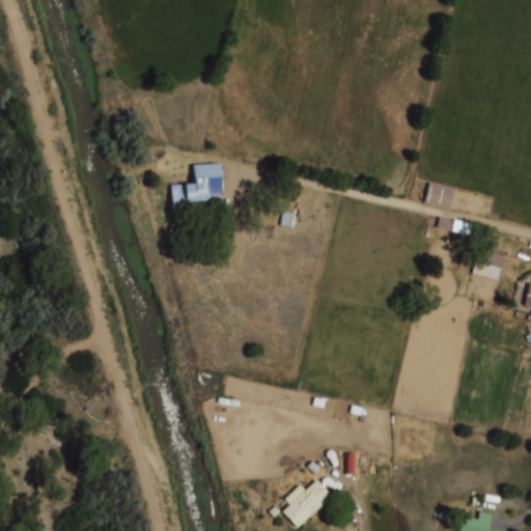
[(195,165),(223,163),(225,198),(194,200),(194,210),(174,211),(172,183),(196,182),(195,165)]
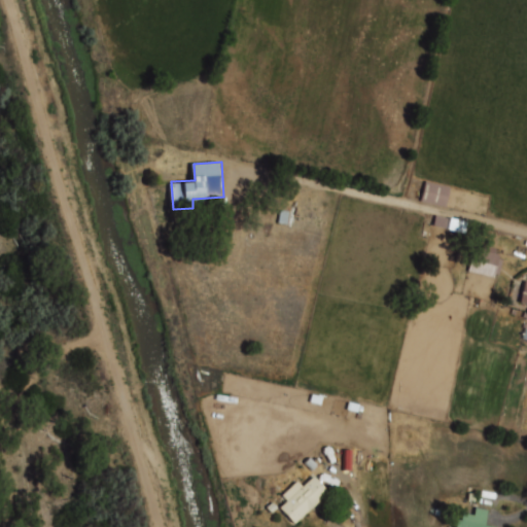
[(419,201),(443,208),(448,188),(424,181),(419,201)]
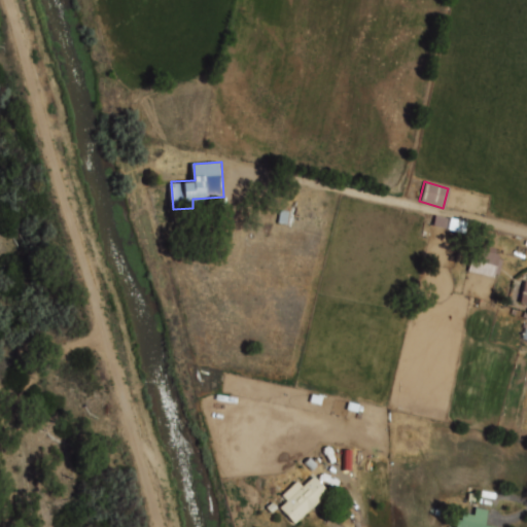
[(493,277),(500,250),(473,244),(467,271),(493,277)]
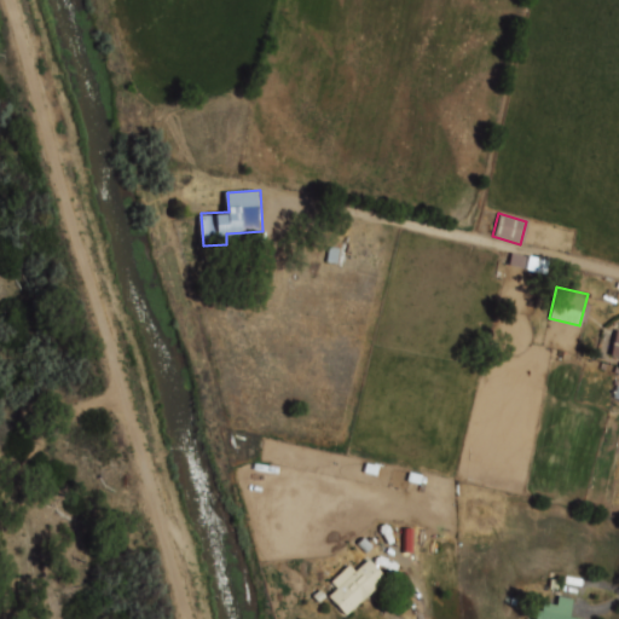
[(608,356),(618,357),(618,329),(614,329),(608,356)]
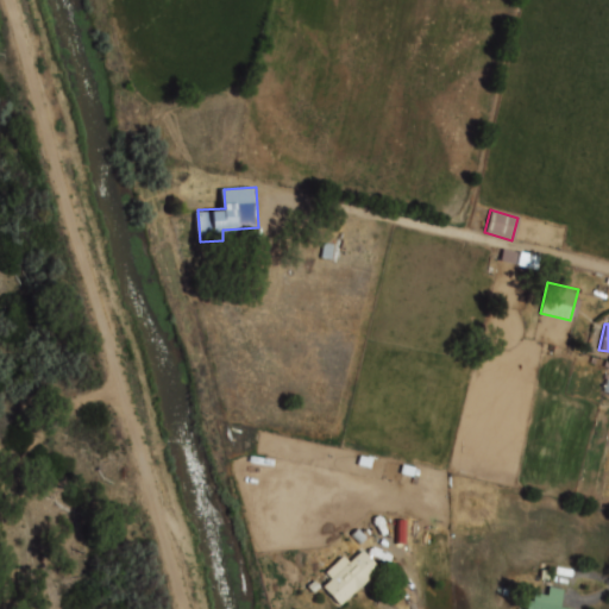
[(331,571),(347,557),(353,563),(365,552),(382,570),(371,579),(374,583),(363,591),(360,589),(344,604),(328,588),(338,579),(331,571)]
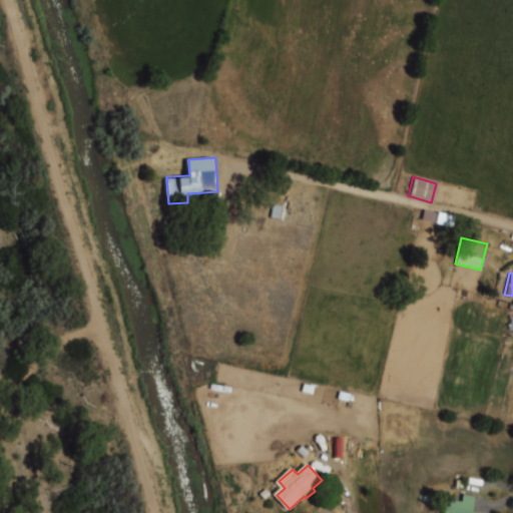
[(462,494),(474,497),(472,510),(487,512),(441,512),(443,506),(448,507),(450,499),(460,501),(462,494)]
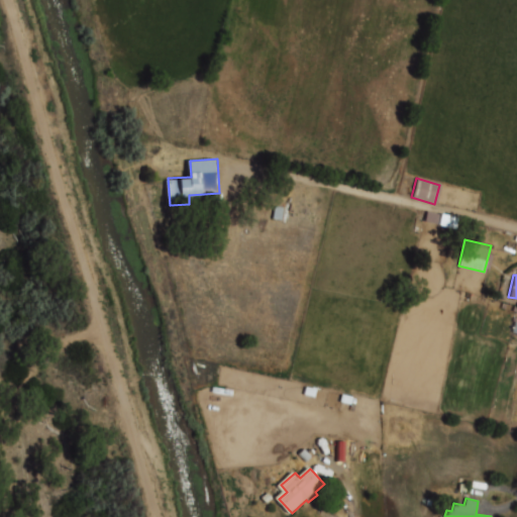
All buildings are outlined.
